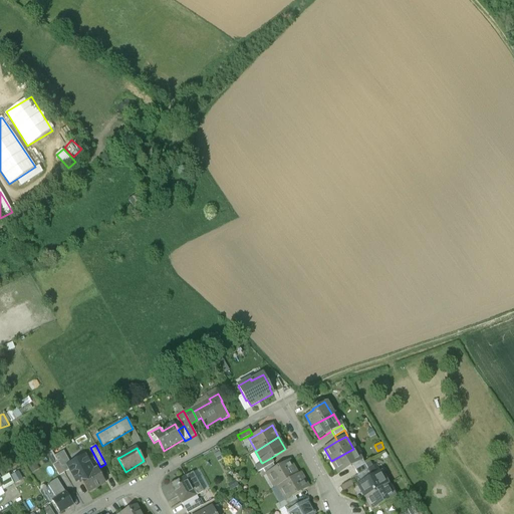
[(353,449),(331,461),(338,473),(351,465),(360,461),(353,449)]
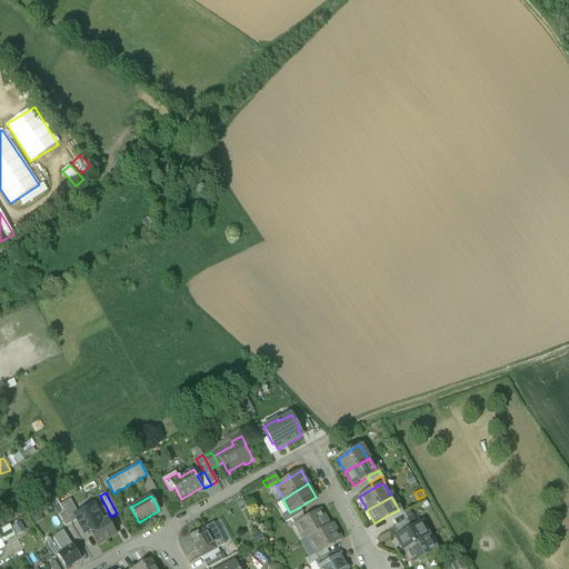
[(70,500),(60,505),(65,512),(71,523),(77,520),(75,517),(78,515),(70,500)]
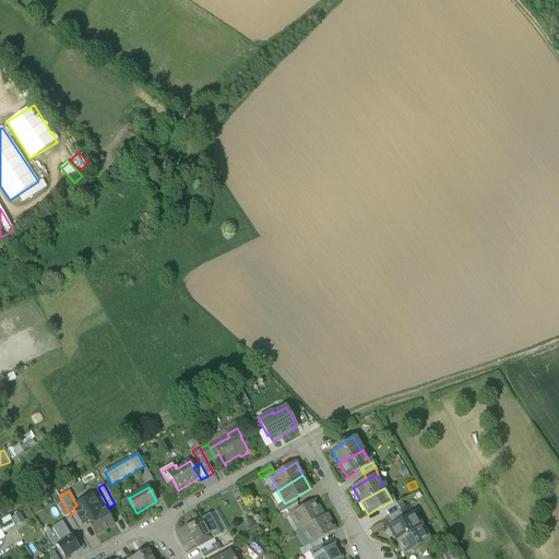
[(76,506),(73,508),(75,511),(82,523),(86,521),(86,520),(98,512),(96,508),(98,507),(93,497),(76,506)]
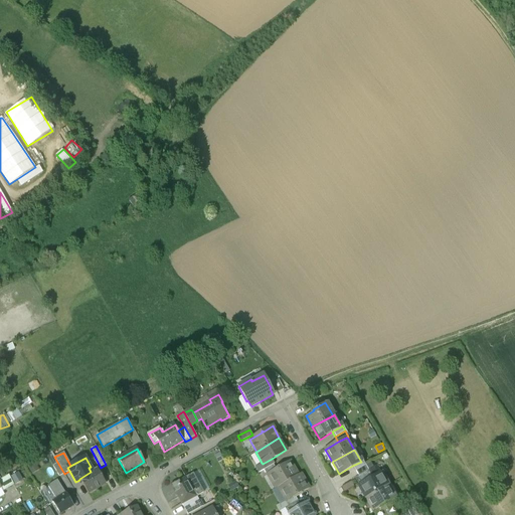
[(122,466),(118,459),(112,462),(117,470),(122,466)]
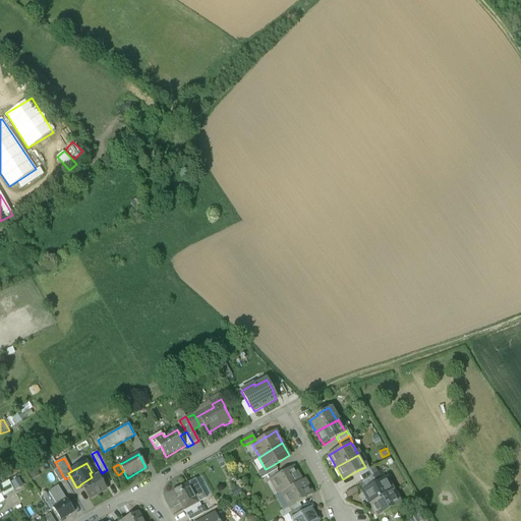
[(275,464),(266,469),(265,468),(258,472),(263,478),(267,476),(277,470),(278,470),(275,464)]
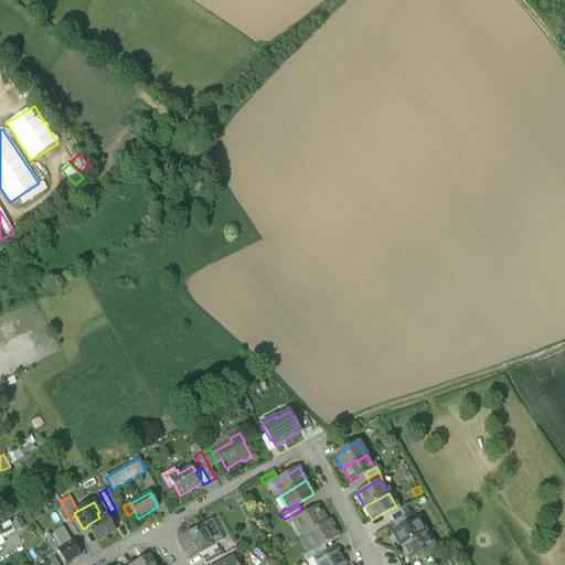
[(396,507),(386,511),(391,518),(401,511),(397,505),(396,507)]
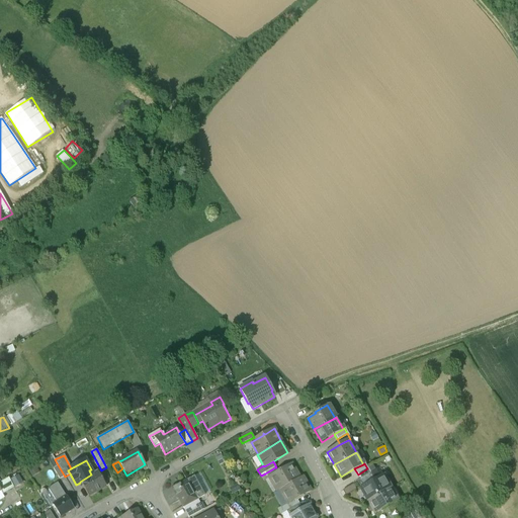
[(277,472),(269,478),(273,484),(275,483),(279,491),(282,489),(299,479),(291,464),(277,472)]
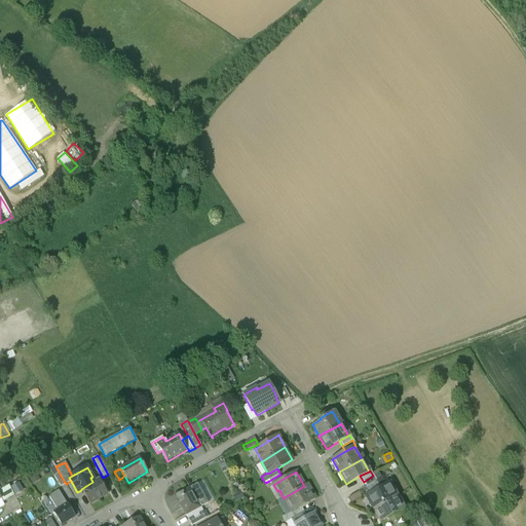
[(60,474),(54,476),(61,487),(66,484),(60,474)]
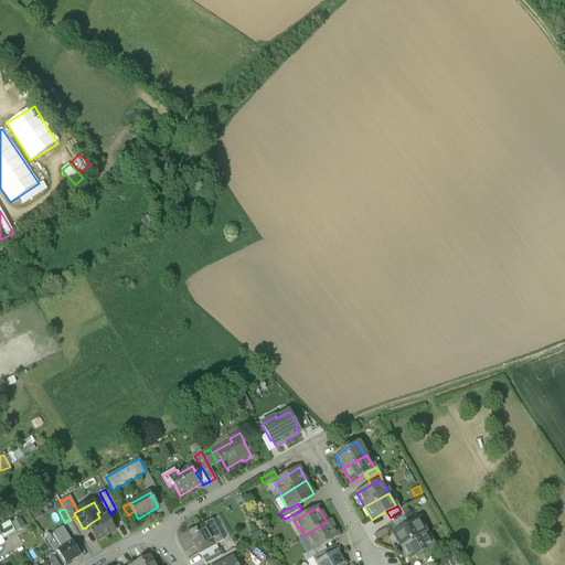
[(300,510),(289,516),(292,522),(294,521),(302,515),(300,510)]
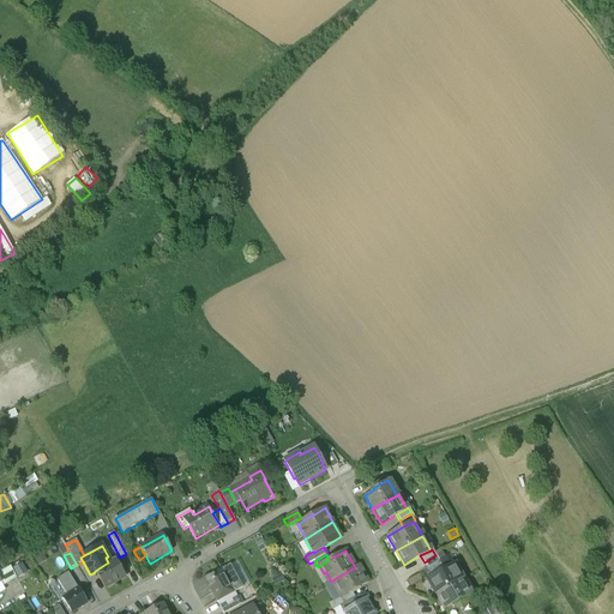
[(435,555),(425,563),(428,569),(439,561),(435,555)]
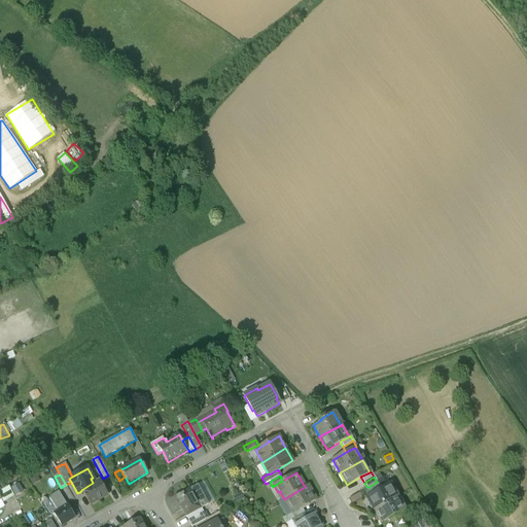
[(93,483),(81,490),(81,491),(90,504),(108,494),(100,480),(93,483)]
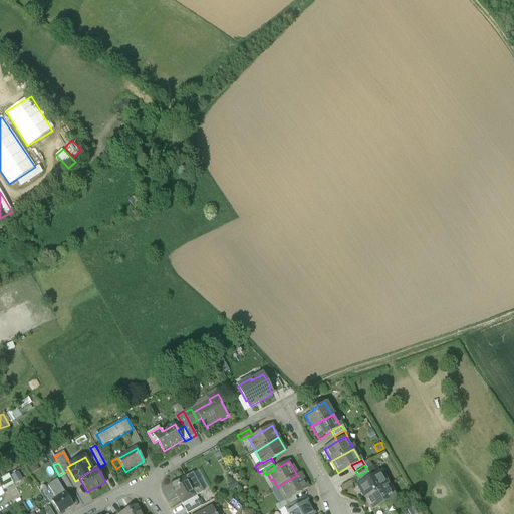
[(0,477),(0,480),(4,489),(15,483),(10,473),(0,477)]
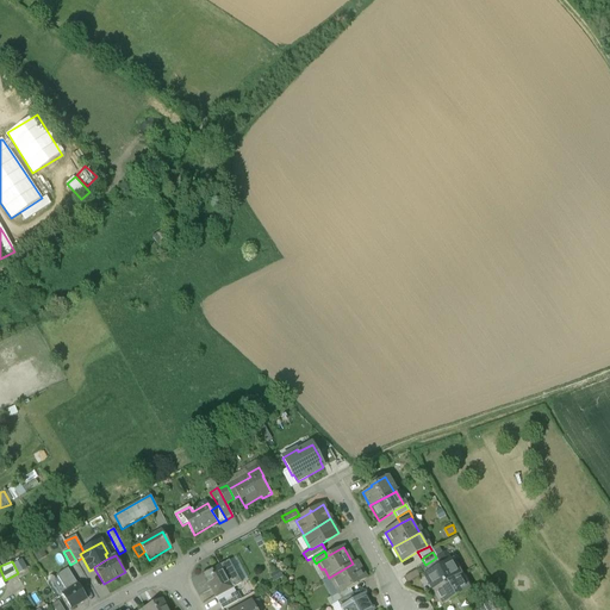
[(229,561),(204,576),(216,597),(232,587),(241,584),(229,561)]
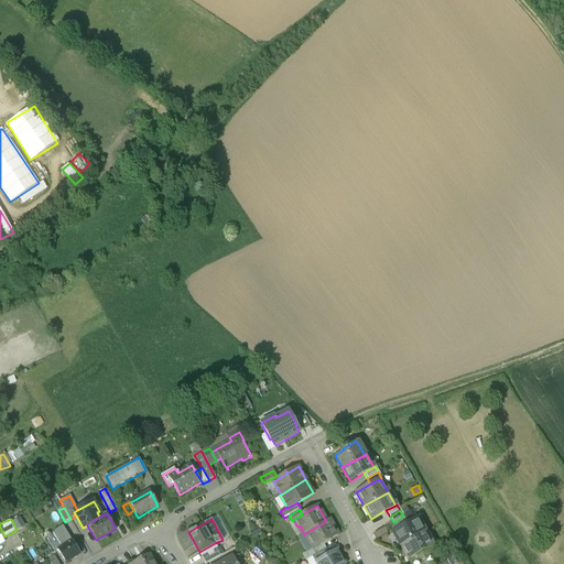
[(416,519),(393,532),(401,545),(424,532),(416,519)]
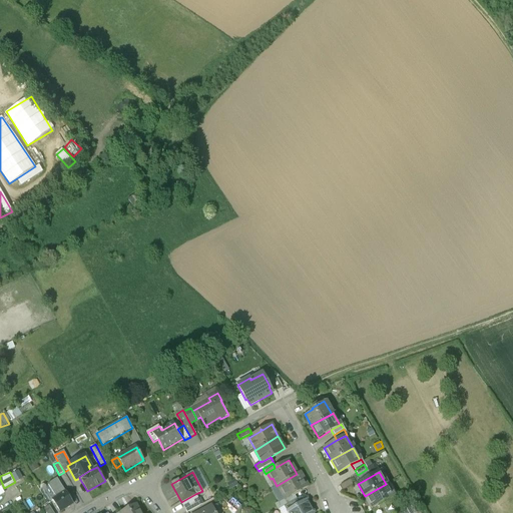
[(297,474),(280,484),(284,492),(282,493),(285,499),(294,494),(307,486),(300,473),(297,474)]
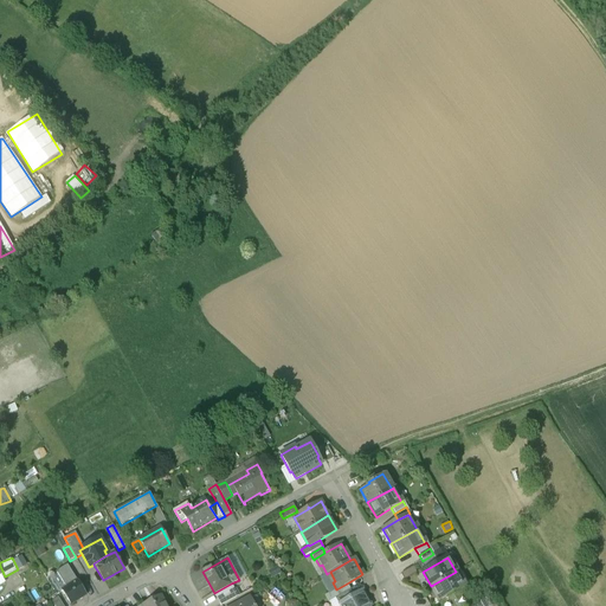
[(86,595),(68,566),(57,572),(66,588),(62,591),(71,605),(86,595)]
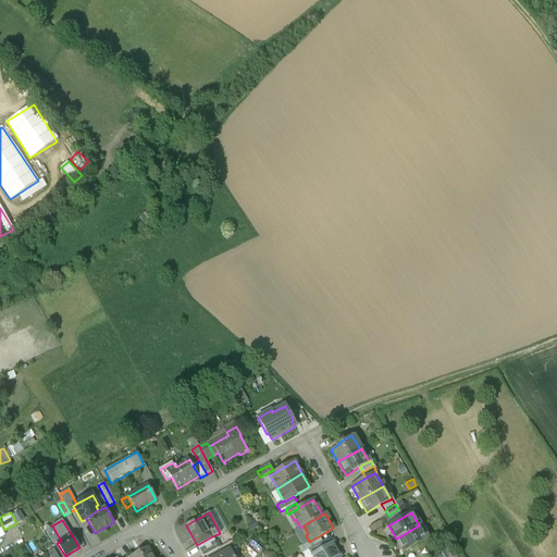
[(371,527),(373,532),(384,527),(382,521),(371,527)]
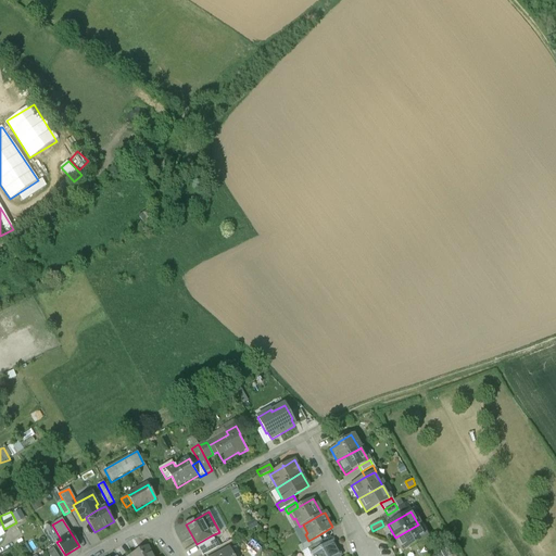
[(418,525),(395,538),(403,551),(426,538),(418,525)]
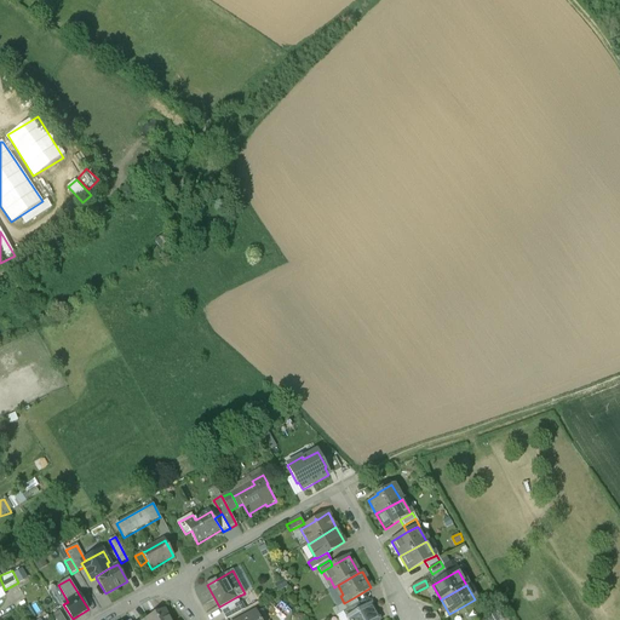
[(236,597),(219,607),(227,619),(244,610),(236,597)]
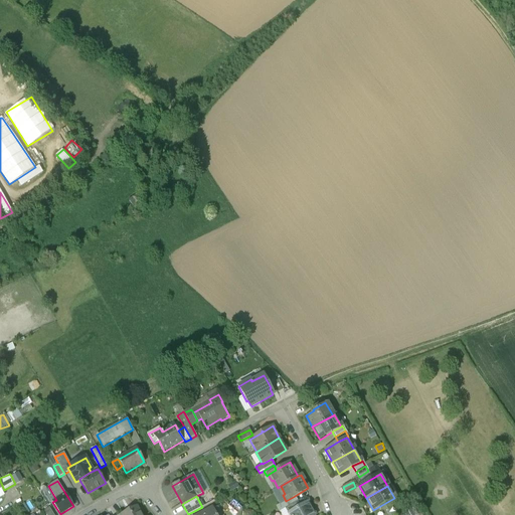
[(286,501),(285,501),(289,507),(299,501),(295,496),(286,501)]
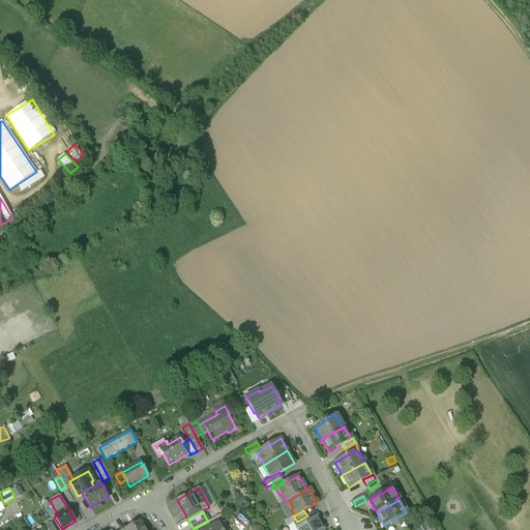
[(297,522),(294,524),(296,528),(313,519),(310,513),(307,516),(297,522)]
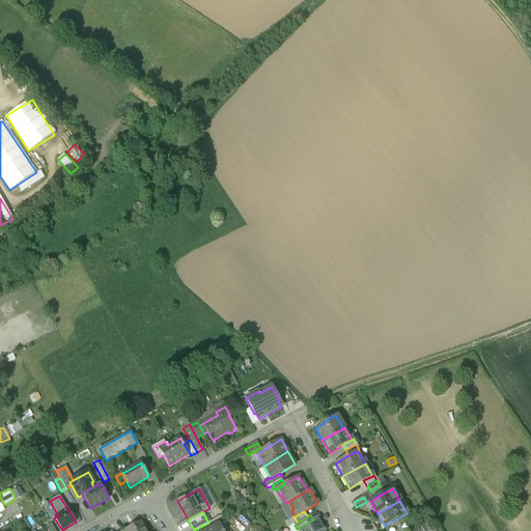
[(313,520),(297,529),(298,530),(325,530),(317,518),(313,520)]
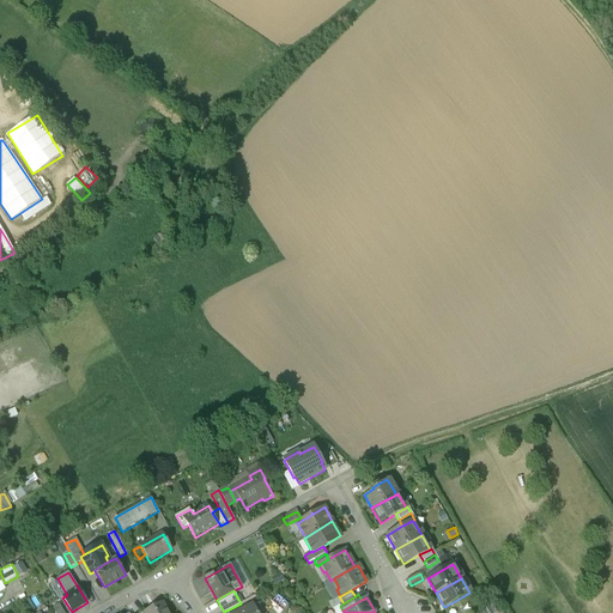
[(168,612),(162,601),(140,612),(168,612)]
